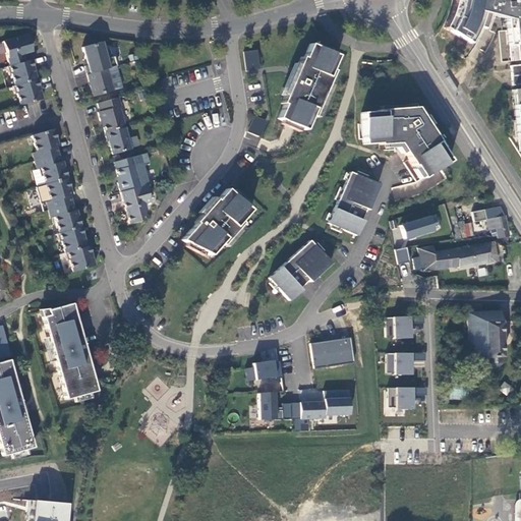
[(520,0),(458,0),(458,2),(452,1),(450,8),(448,14),(454,16),(450,24),(447,30),(468,43),(470,38),(476,25),(479,26),(481,27),(483,23),(485,17),(486,13),(503,17),(504,25),(506,45),(511,45),(513,60),(520,59),(520,0)]
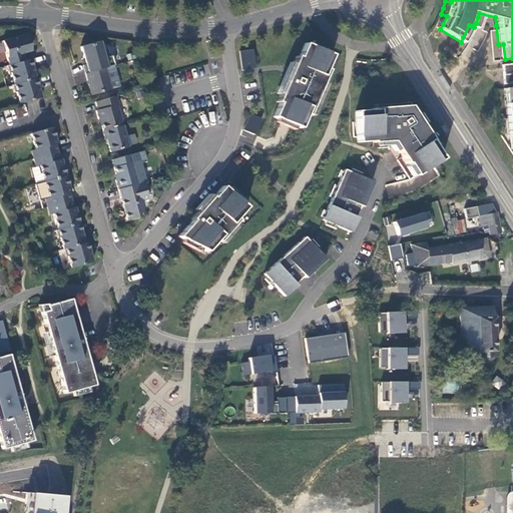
[(435,26),(440,29),(443,24),(447,16),(441,14),(435,26)]
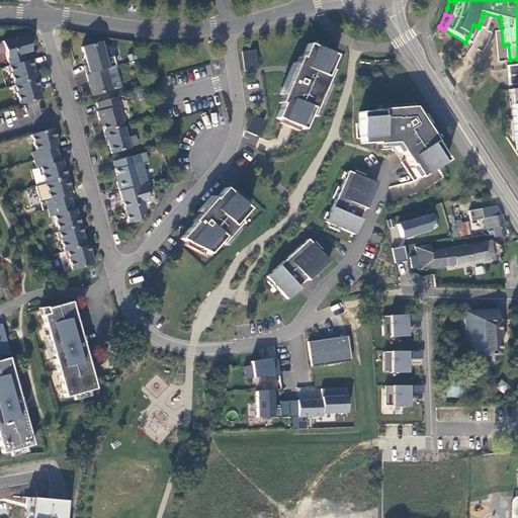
[(26,34),(2,41),(9,66),(6,67),(8,74),(11,74),(14,85),(12,86),(14,93),(16,93),(20,105),(41,98),(38,87),(36,87),(33,80),(36,79),(33,67),(30,68),(28,61),(24,62),(22,54),(31,52),(26,34)]
